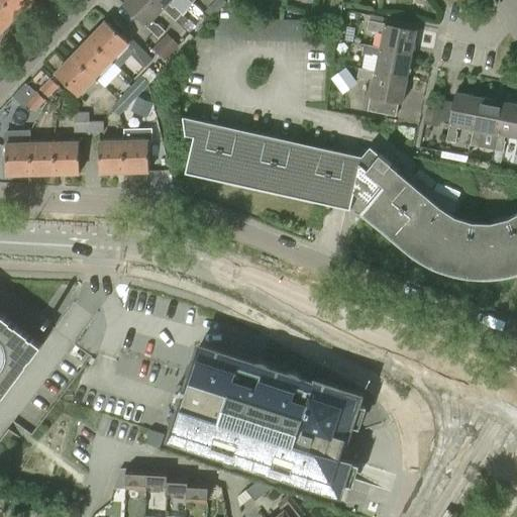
[(1,0),(0,0),(0,32),(17,15),(1,0)]
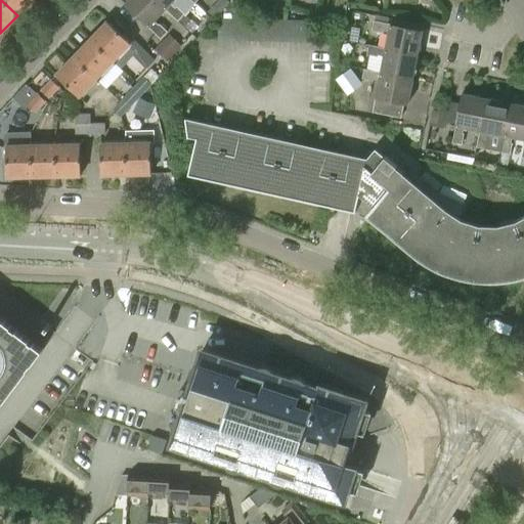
[(1,0),(17,15),(32,0),(1,0)]
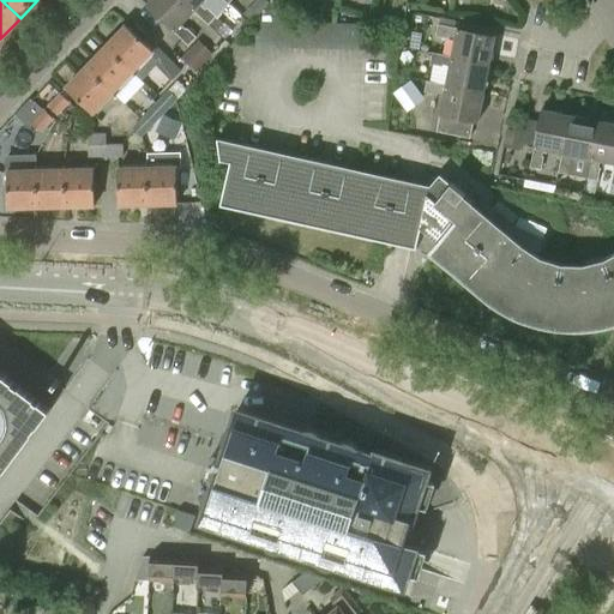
[(194,11),(184,0),(150,0),(146,5),(192,49),(199,41),(185,28),(182,29),(180,26),(194,12),(208,24),(209,24),(194,11)]
